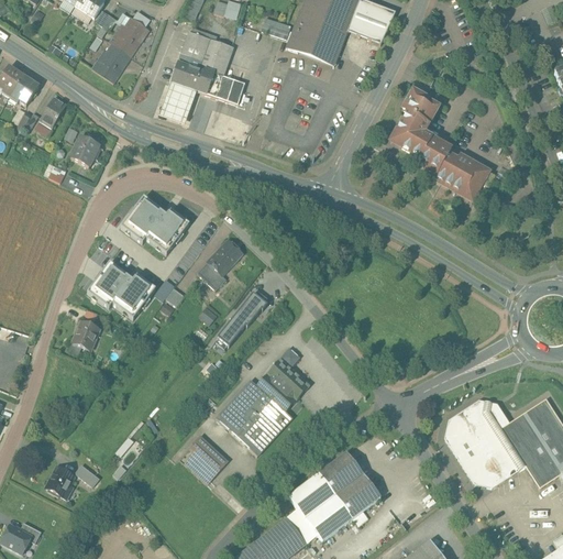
[(77,0),(75,4),(94,17),(103,1),(101,0),(77,0)]
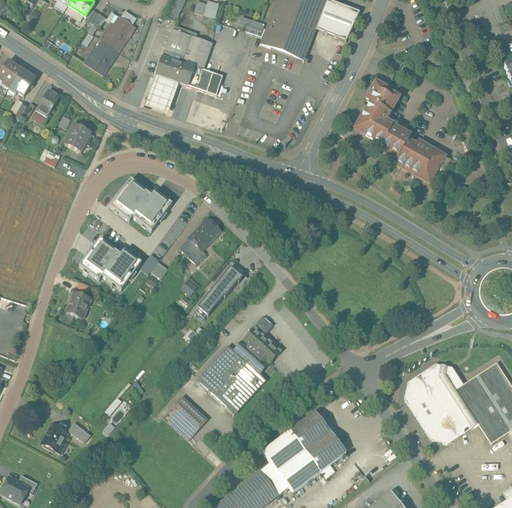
[(172,0),(170,4),(181,8),(183,3),(176,0),(172,0)]
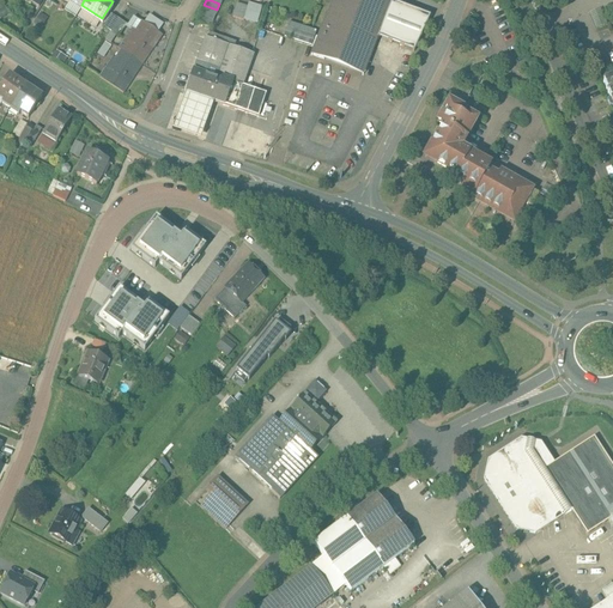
[(331,0),(311,50),(311,52),(313,50),(325,55),(327,50),(365,66),(370,53),(375,41),(375,40),(377,34),(390,0),(331,0)]
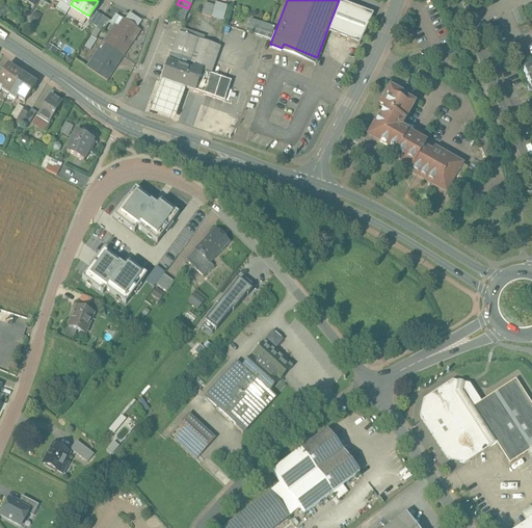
[(373,10),(345,0),(339,0),(327,29),(360,41),(373,10)]
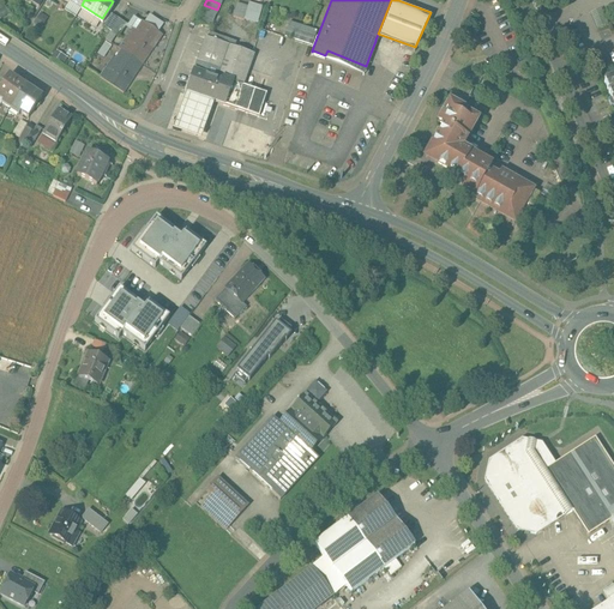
[(262,5),(248,1),(245,16),(257,19),(262,5)]
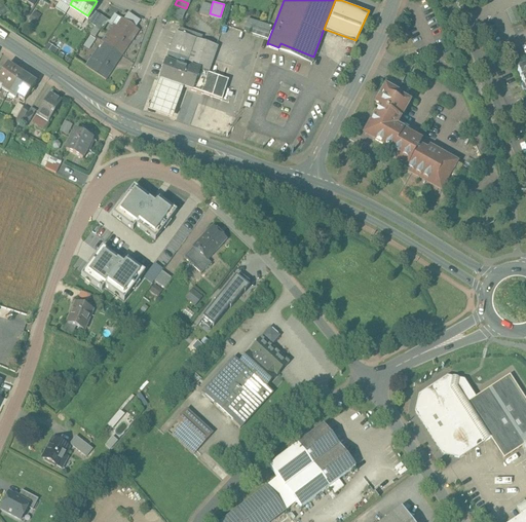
[(175,4),(170,15),(181,20),(186,8),(175,4)]
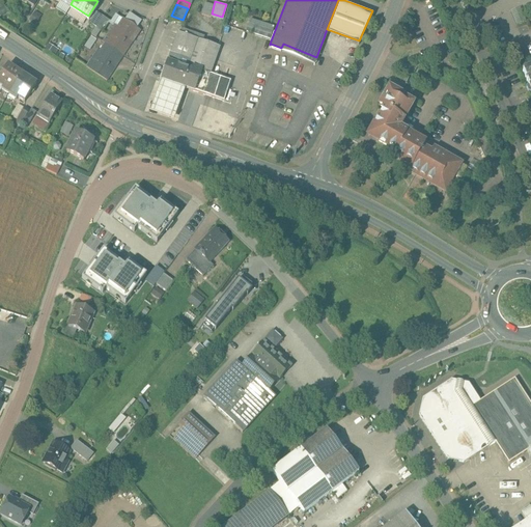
[(96,8),(89,20),(95,24),(103,12),(96,8)]
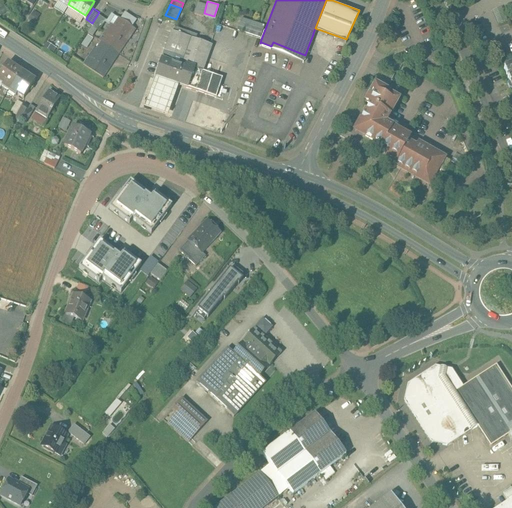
[(99,12),(92,23),(99,27),(106,17),(99,12)]
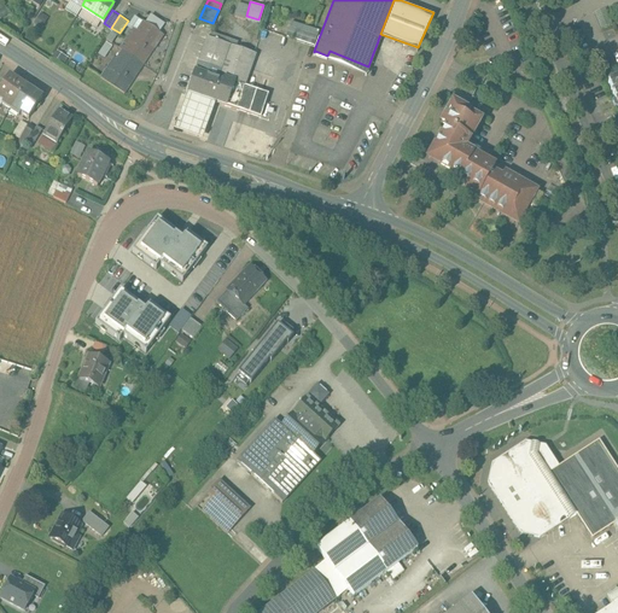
[(135,28),(132,25),(126,34),(126,35),(120,45),(122,47),(123,47),(139,58),(144,62),(151,50),(149,48),(152,44),(150,42),(158,29),(141,18),(135,28)]
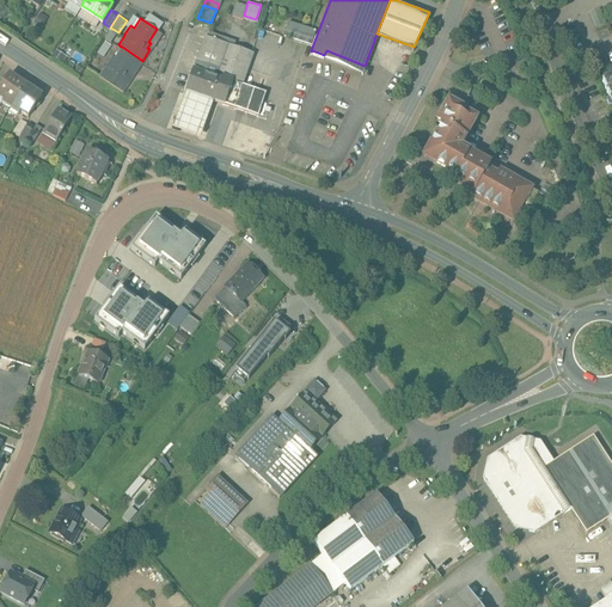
[(252,50),(204,34),(193,67),(220,78),(221,74),(233,79),(243,83),(252,50)]
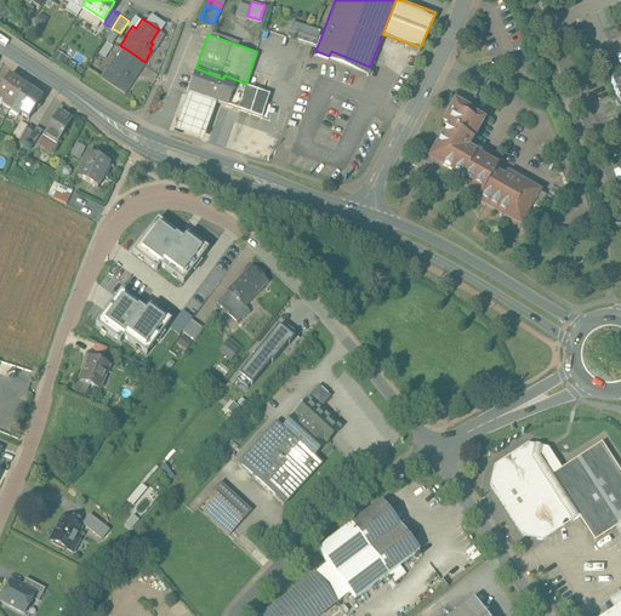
[(106,52),(113,40),(107,38),(100,49),(106,52)]
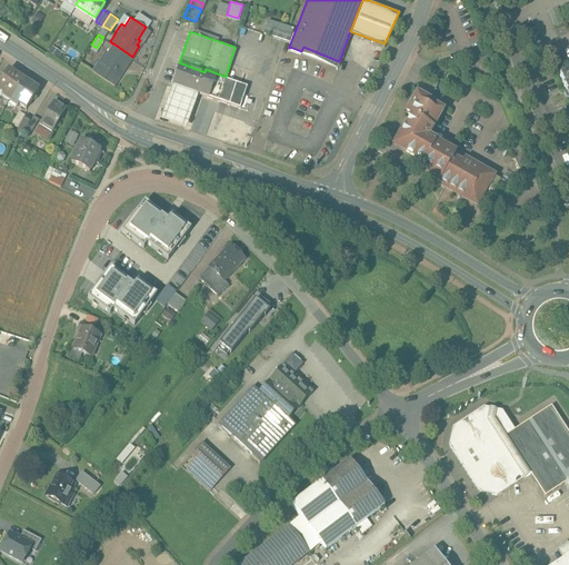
[(112,43),(102,60),(99,58),(92,67),(115,82),(122,71),(120,70),(122,66),(121,65),(128,53),(113,43),(112,43)]
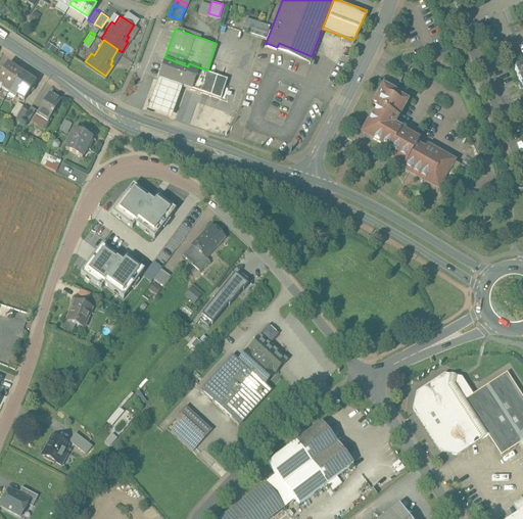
[(188,66),(164,57),(158,75),(183,84),(192,87),(199,67),(189,63),(188,66)]
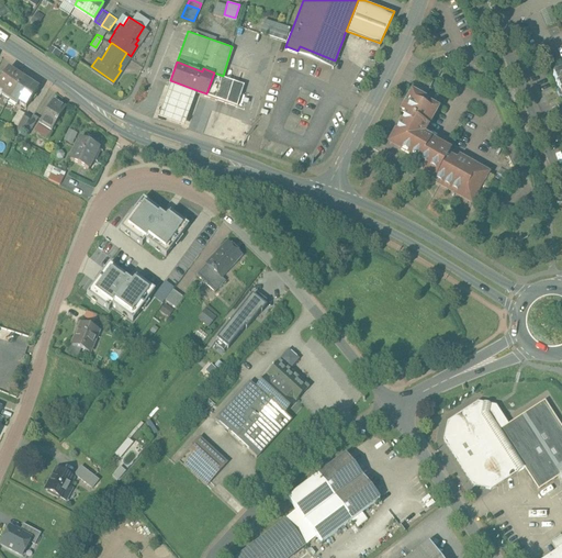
[(17,71),(8,66),(0,77),(0,87),(3,89),(1,91),(10,97),(23,76),(17,71)]
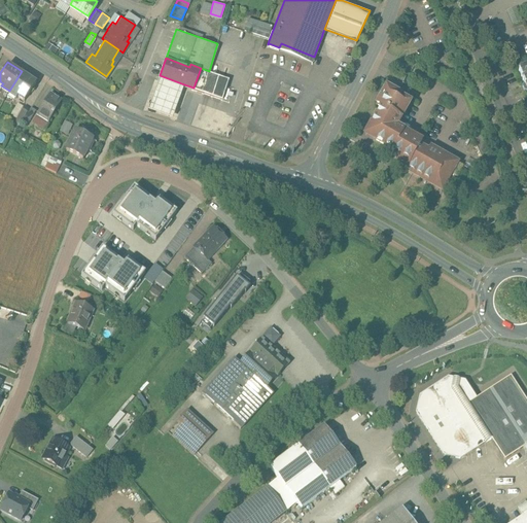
[(201,68),(194,88),(202,91),(209,71),(201,68)]
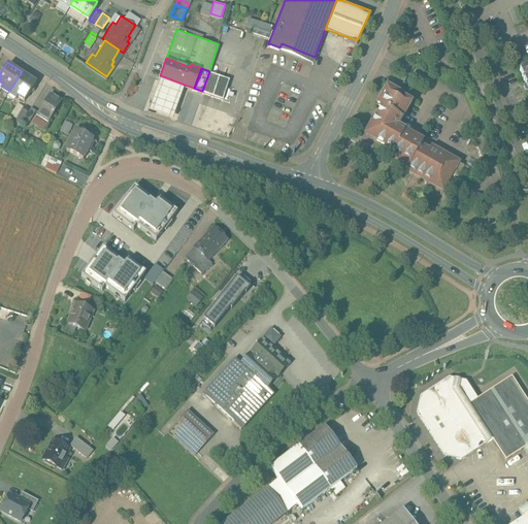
[(22,71),(9,91),(17,96),(18,94),(25,98),(36,80),(28,75),(22,71)]
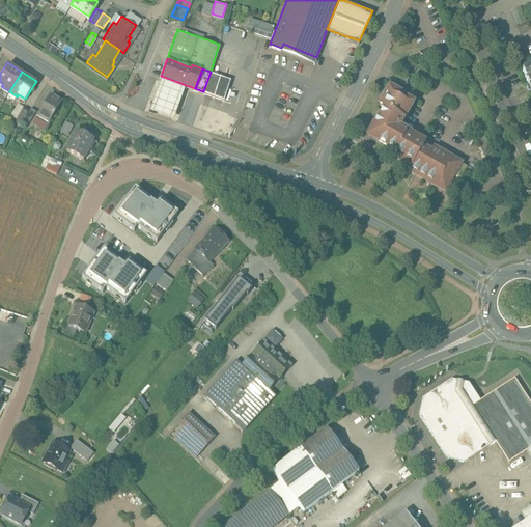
[(221,75),(211,72),(203,91),(214,94),(221,75)]
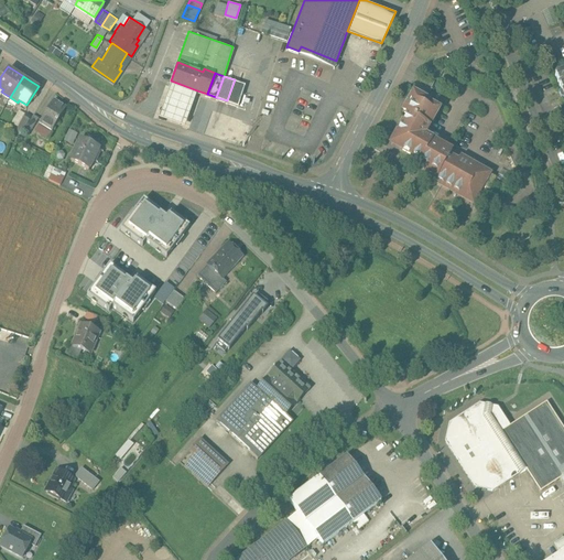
[(245,83),(235,79),(227,100),(238,105),(245,83)]
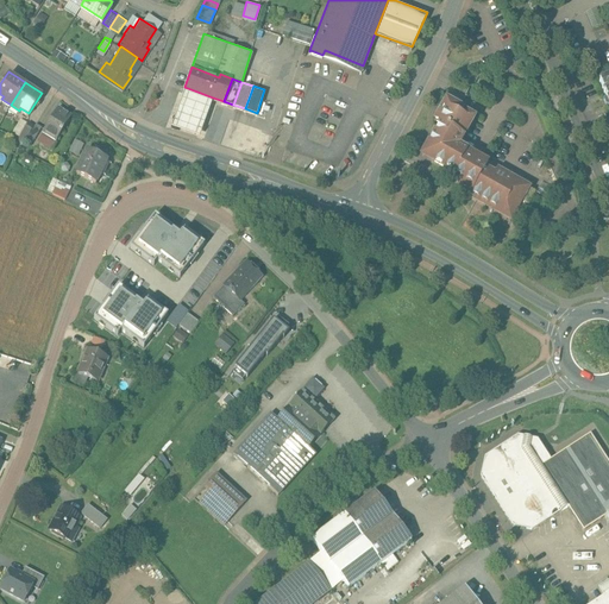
[(213,98),(184,87),(171,125),(200,134),(213,98)]
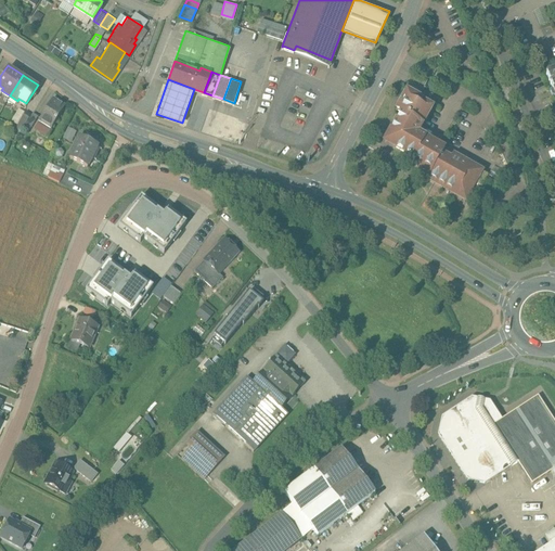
[(482,167),(418,130),(417,128),(431,104),(417,95),(418,94),(407,88),(396,107),(401,110),(385,139),(413,155),(411,159),(429,170),(427,176),(465,197),(468,192),(481,168),(482,167)]
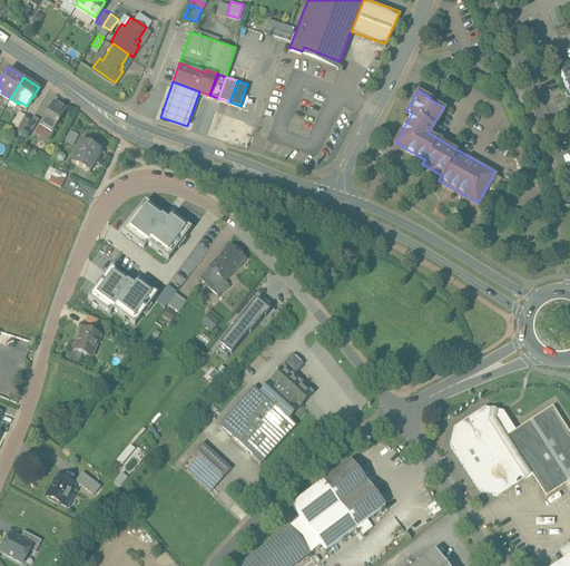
[(53,99),(40,122),(52,129),(66,106),(53,99)]
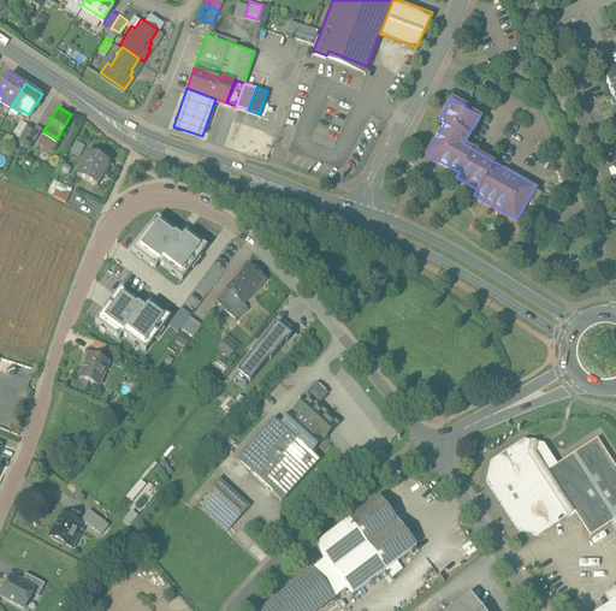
[(28,122),(19,136),(25,140),(29,135),(34,125),(28,122)]
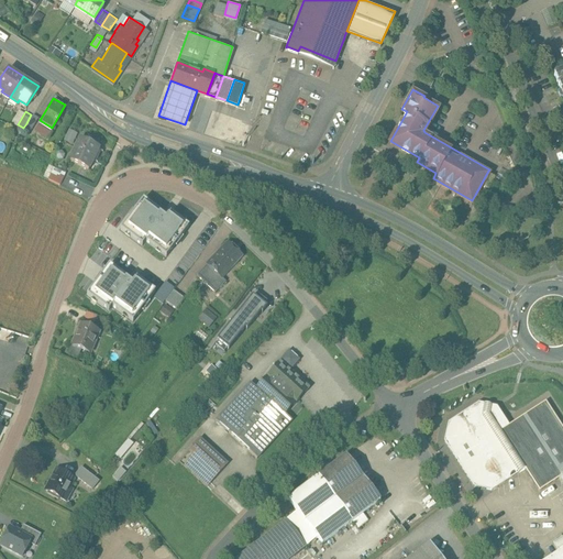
[(31,114),(26,123),(32,127),(39,116),(33,112),(31,114)]
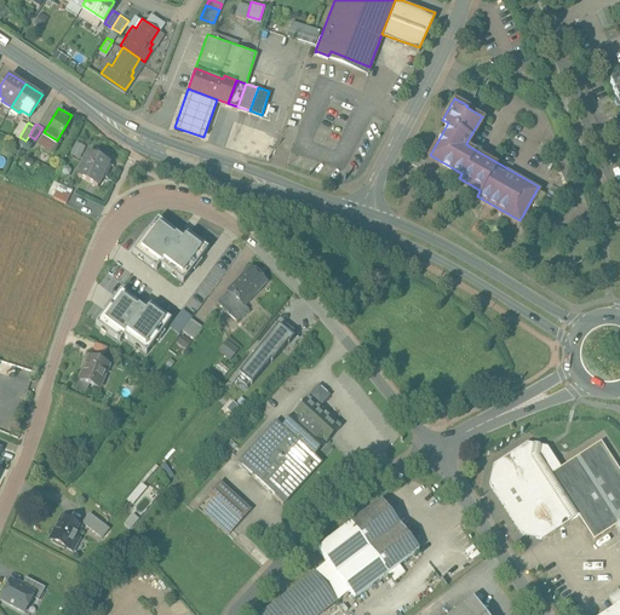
[(108,160),(89,150),(78,173),(97,183),(108,160)]
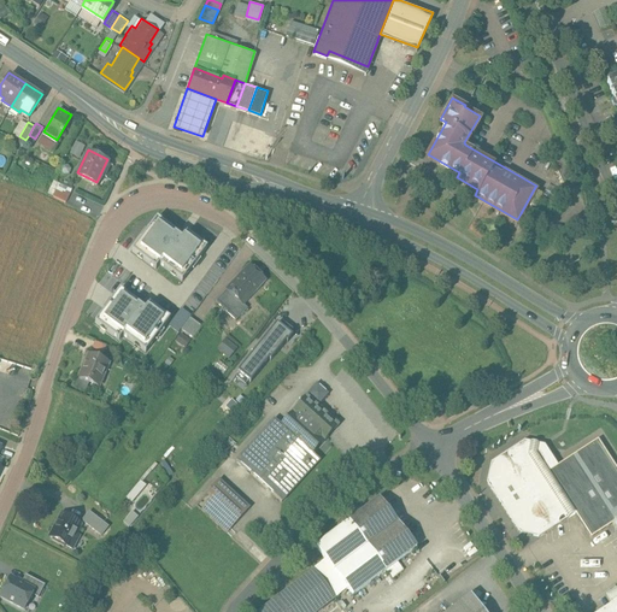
[(71,187),(59,181),(53,193),(65,199),(71,187)]
